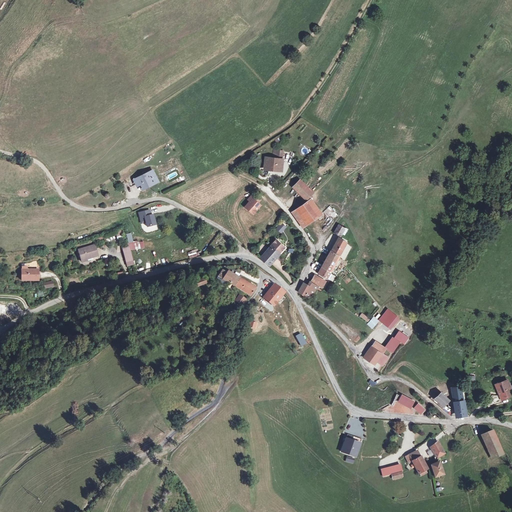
[(273,151),(271,159),(280,160),(282,153),(273,151)]
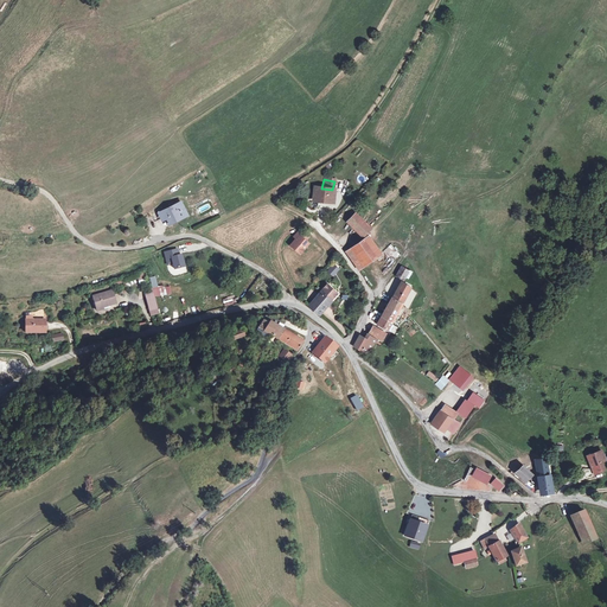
[(332,190),(321,189),(314,186),(312,199),(331,203),(333,191),(332,190)]
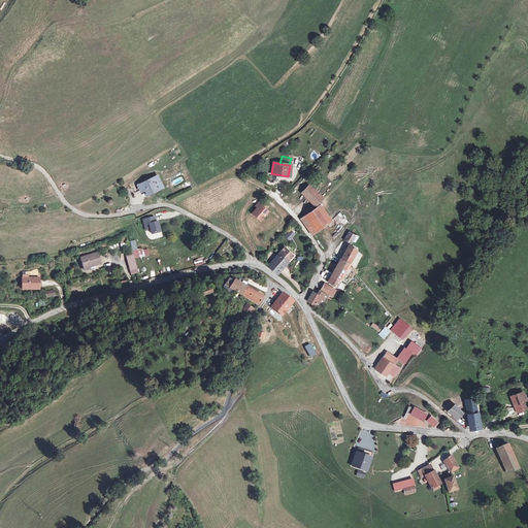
[(149,189),(151,194),(164,188),(159,176),(140,186),(142,191),(145,190),(149,189)]
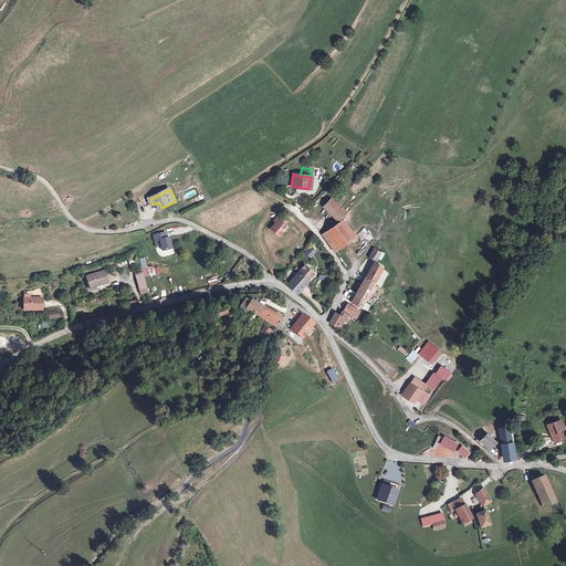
[(194,189),(184,194),(186,199),(196,194),(194,189)]
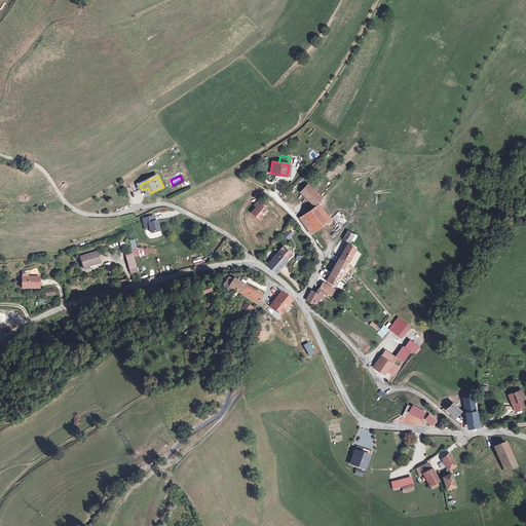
[(299,188),(309,201),(317,195),(306,182),(299,188)]
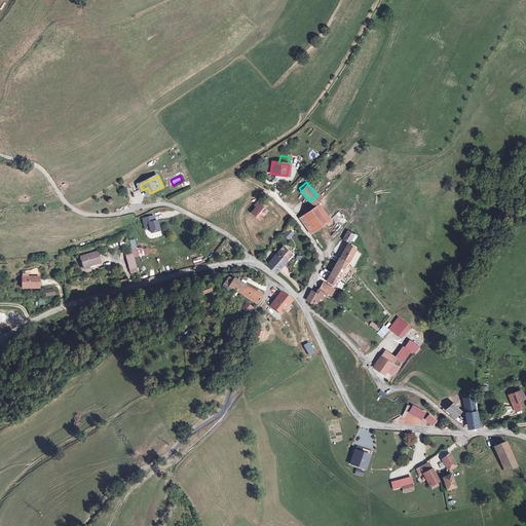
[(266,203),(259,197),(255,202),(257,203),(255,205),(251,212),(259,219),(266,210),(263,207),(266,203)]
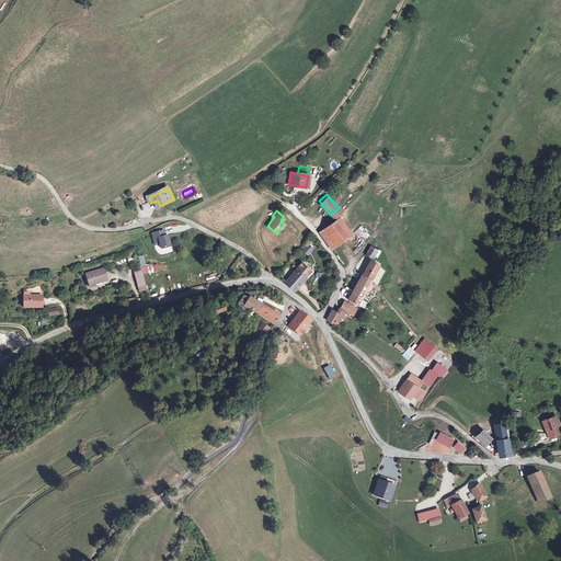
[(333,219),(322,228),(334,244),(350,232),(338,216),(333,219)]
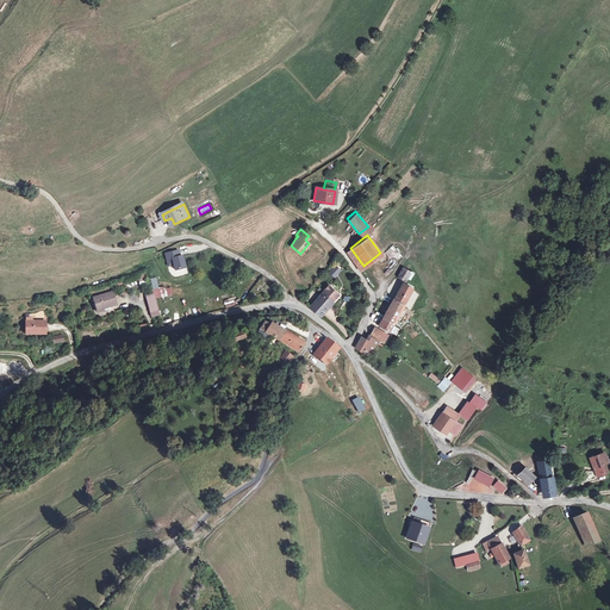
[(386,251),(396,261),(403,255),(393,244),(386,251)]
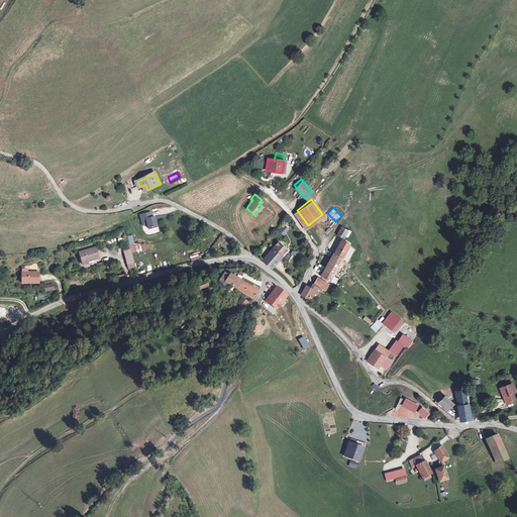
[(308,225),(297,210),(293,213),(304,228),(308,225)]
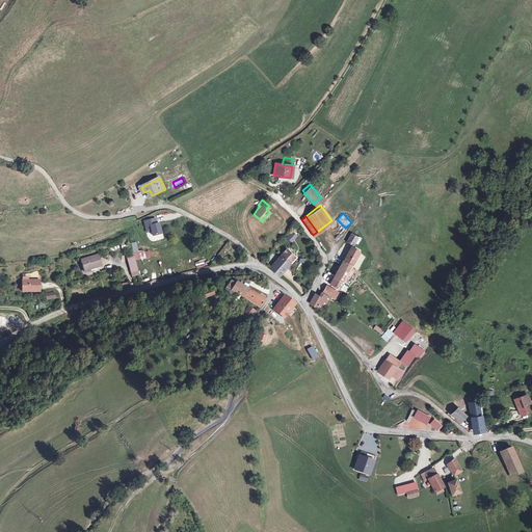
[(152,237),(162,236),(160,222),(157,222),(156,218),(143,220),(145,233),(151,233),(152,237)]
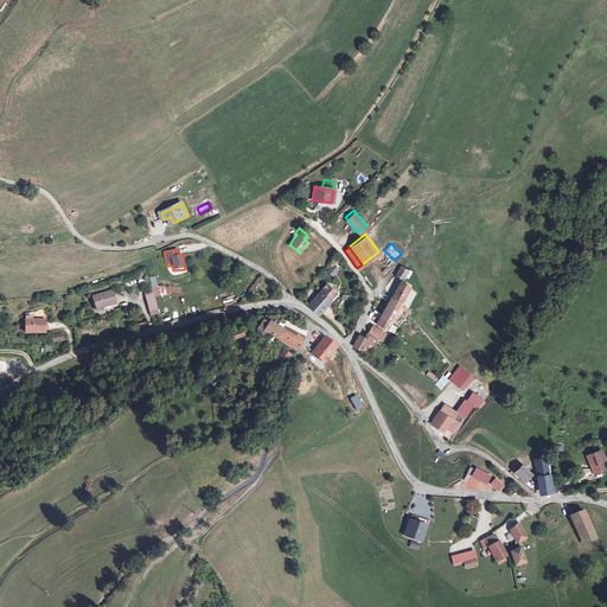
[(400,266),(395,274),(403,279),(408,269),(400,266)]
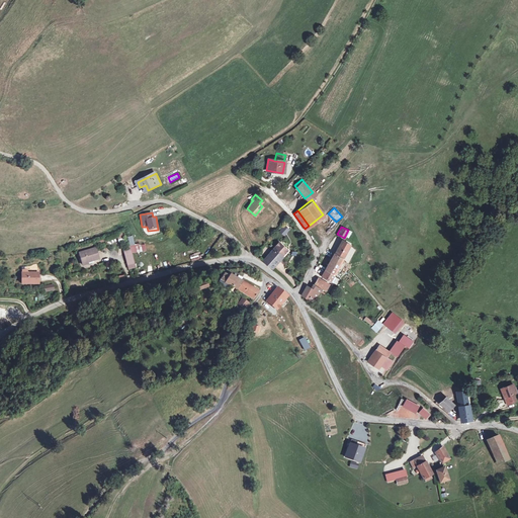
[(211,241),(217,231),(210,228),(205,238),(211,241)]
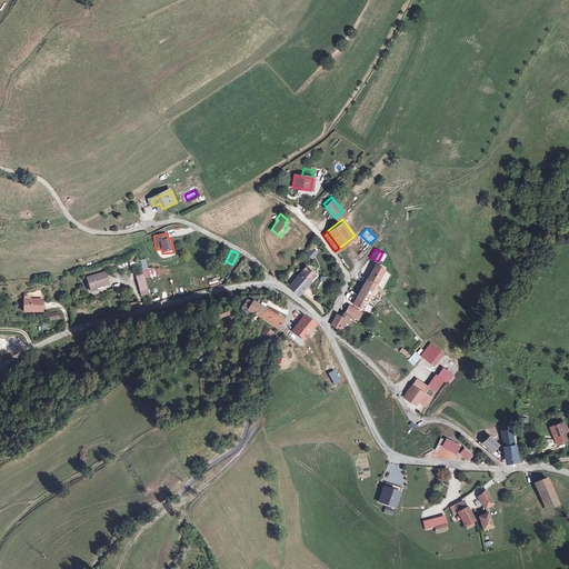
[(141,271),(136,272),(140,296),(148,295),(146,279),(161,276),(159,267),(148,269),(146,259),(140,260),(141,271)]
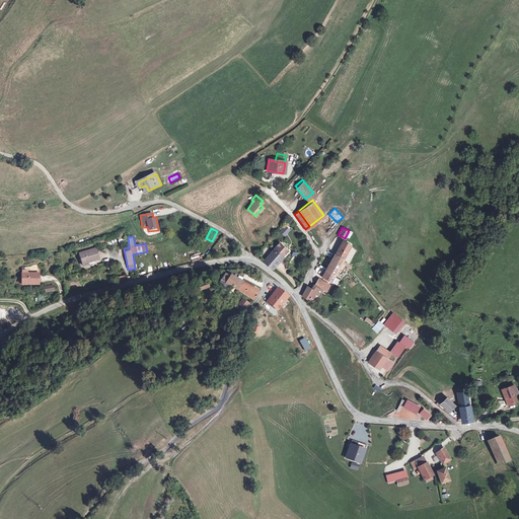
[(342,262),(351,243),(343,239),(323,277),(331,281),(342,262)]
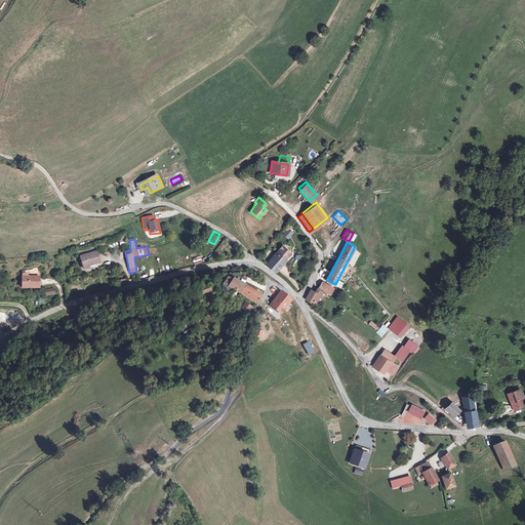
[(266,261),(274,270),(292,253),(285,244),(266,261)]
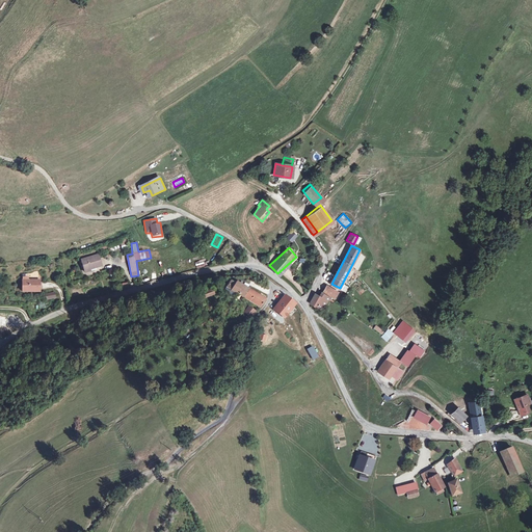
[(82,259),(85,270),(91,268),(91,269),(103,265),(99,254),(82,259)]
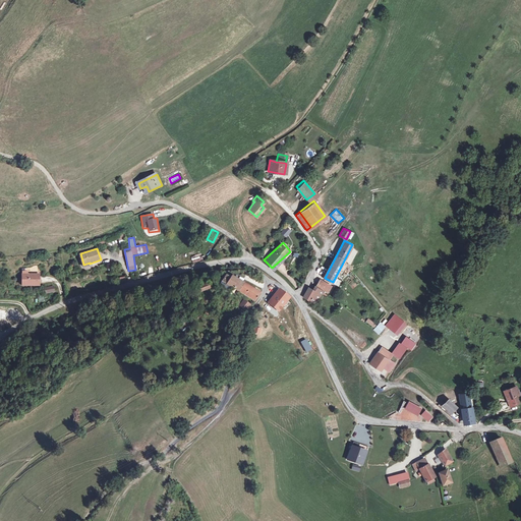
[(23,275),(22,275),(22,284),(30,284),(30,286),(40,287),(40,275),(29,275),(23,275)]
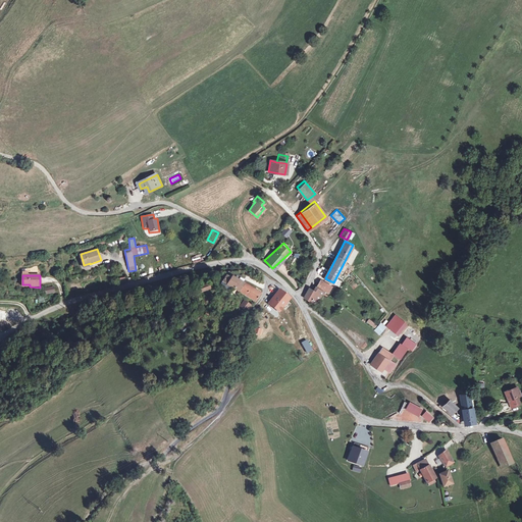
[(228,286),(231,288),(254,301),(258,293),(229,276),(227,279),(222,276),(220,281),(221,281),(228,286)]
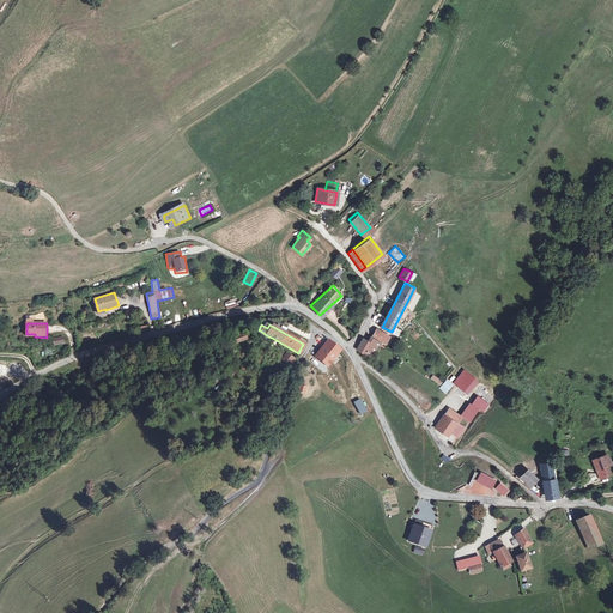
[(237,344),(250,339),(248,331),(234,337),(237,344)]
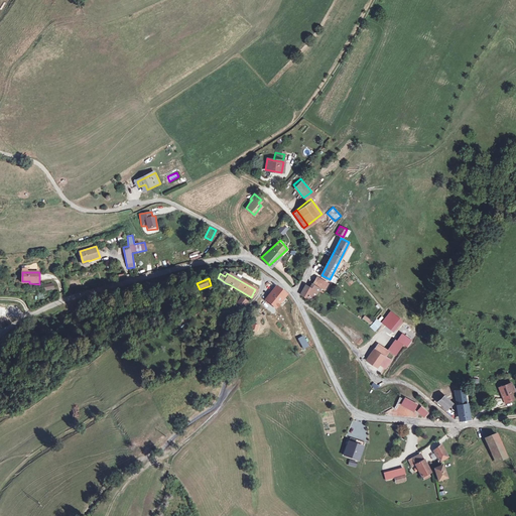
[(315,278),(312,283),(325,289),(328,283),(315,278)]
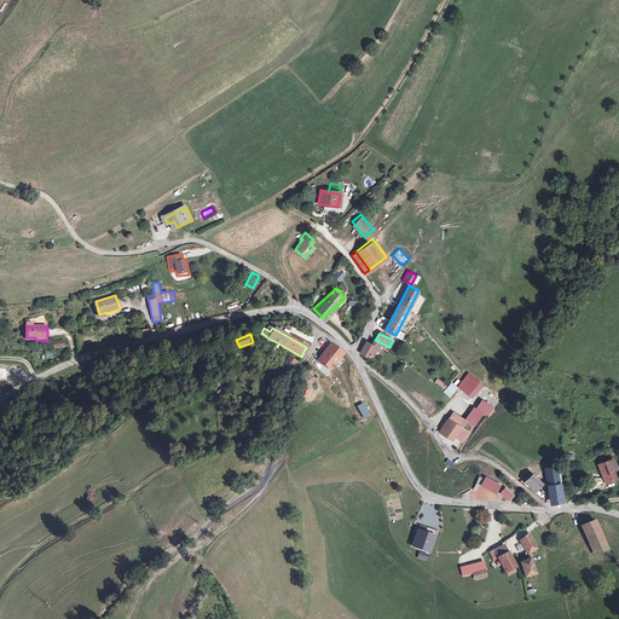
[(370,358),(375,360),(382,346),(374,340),(371,345),(365,342),(359,353),(369,359),(370,358)]
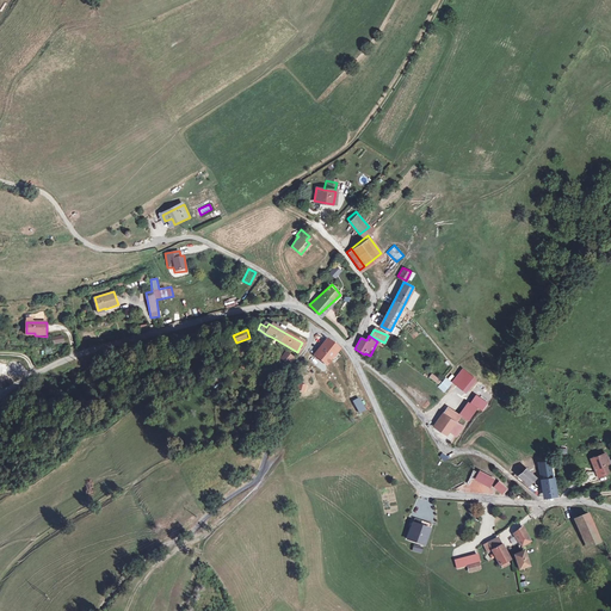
[(313,355),(326,364),(338,347),(325,338),(313,355)]
